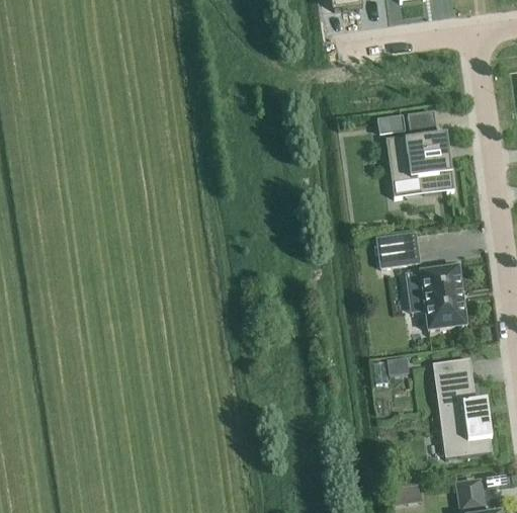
[(334,0),(335,8),(360,5),(359,0),(334,0)]
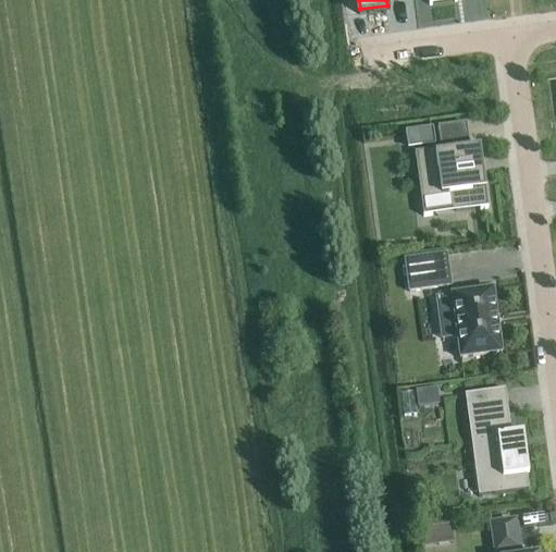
[(434,124),(407,127),(407,130),(409,130),(410,143),(422,142),(434,139),(432,126),(434,126),(434,124)]
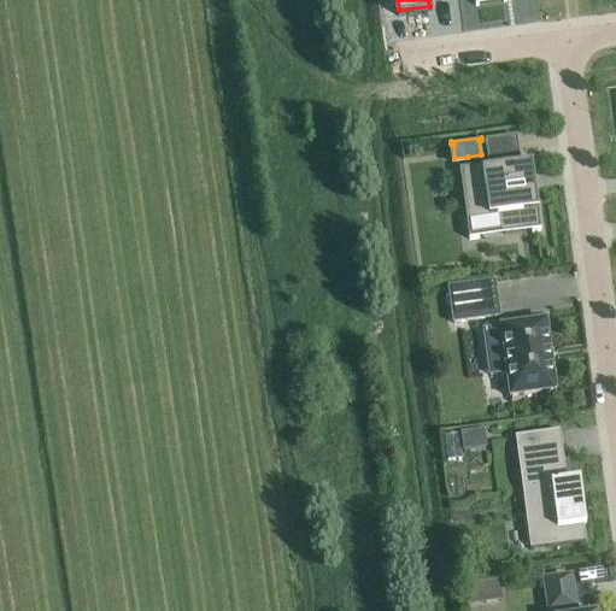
[(490,160),(461,164),(462,168),(468,166),(469,177),(470,186),(477,184),(481,213),(503,211),(505,229),(543,225),(541,222),(537,223),(535,206),(540,206),(533,159),(491,165),(490,160)]
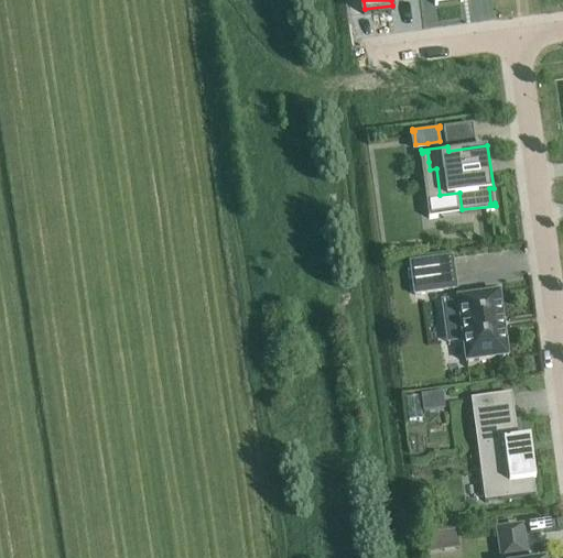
[(453,252),(411,259),(415,291),(457,284),(453,252)]
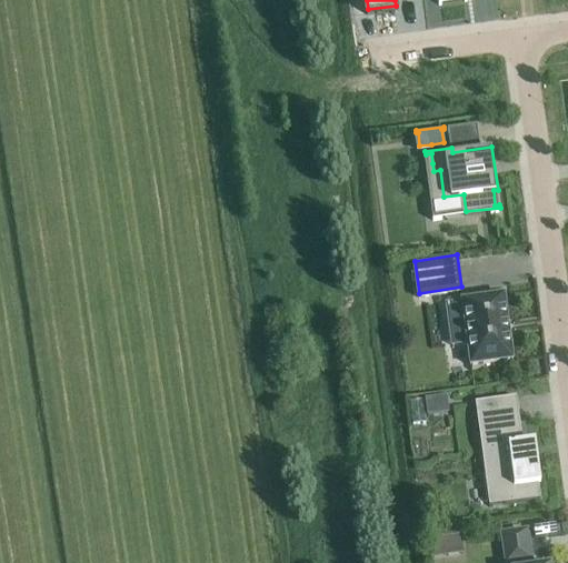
[(454,341),(468,339),(471,361),(514,355),(505,290),(462,295),(466,319),(450,321),(454,341)]
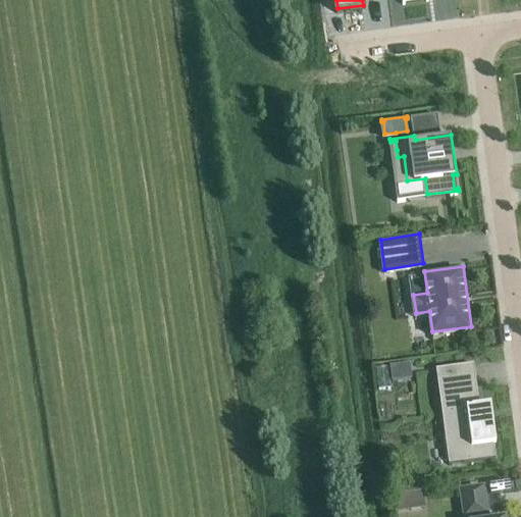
[(392,363),(394,376),(412,374),(410,360),(392,363)]
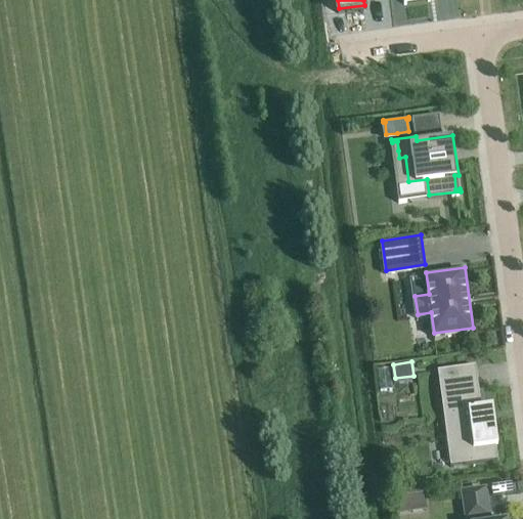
[(482,404),(480,385),(458,388),(455,364),(439,366),(442,392),(445,391),(445,392),(451,434),(463,432),(466,461),(498,456),(496,442),(498,442),(493,403),(482,404)]
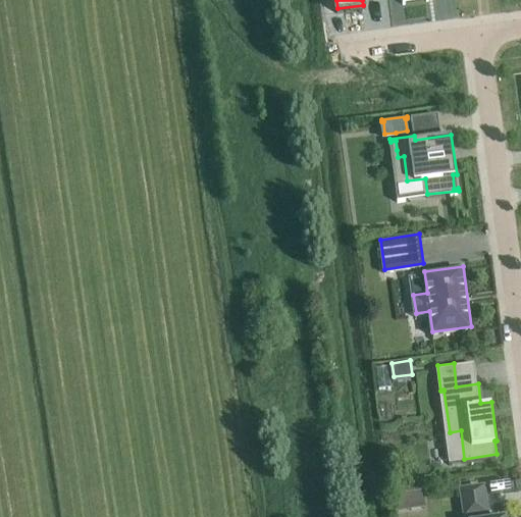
[(394,485),(396,500),(424,496),(422,481),(394,485)]
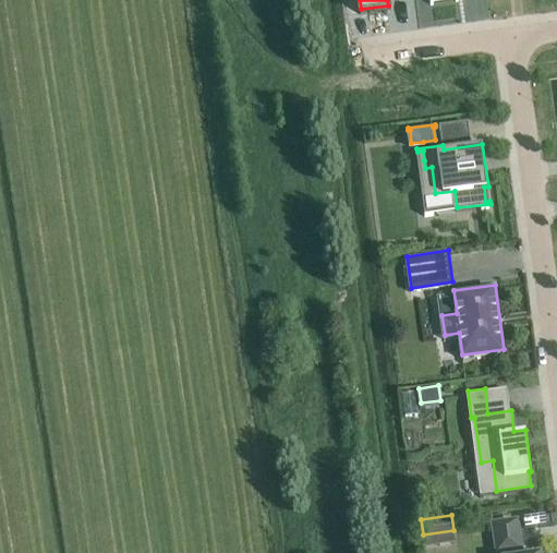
[(541,552),(542,552),(531,552),(522,552),(521,545),(522,545),(519,516),(493,519),(496,549),(504,549),(504,552),(541,552)]
